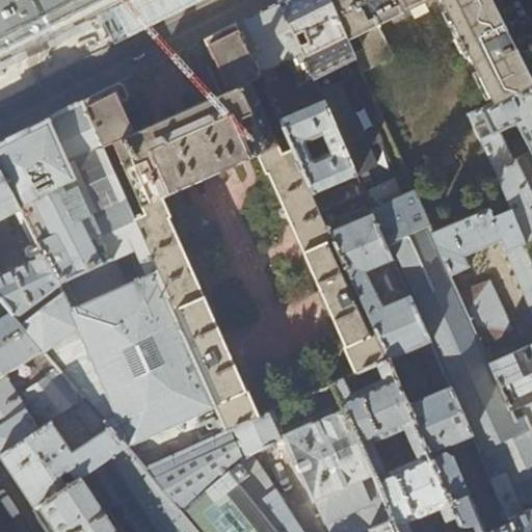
[(0,0),(0,53),(53,27),(54,28),(110,0),(0,0)]
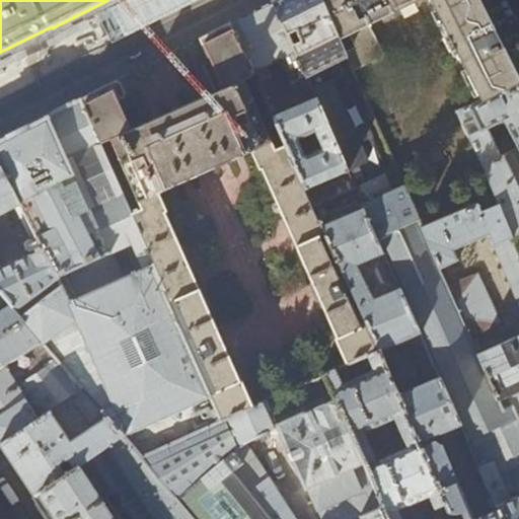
[(277,0),(273,2),(304,73),(315,99),(356,190),(377,238),(418,220),(395,168),(386,172),(338,61),(347,57),(321,0),(277,0)]
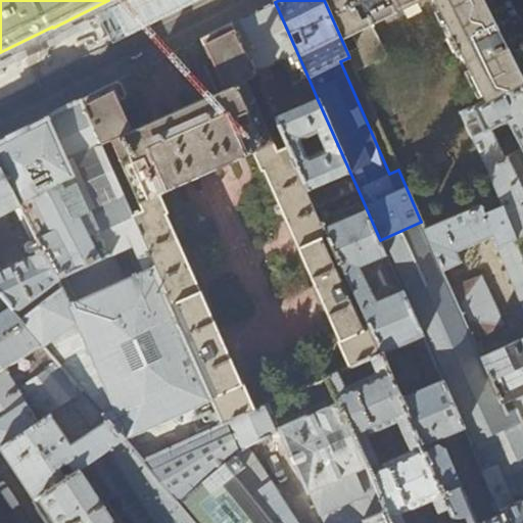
[(324,0),(349,57),(357,74),(392,57),(388,47),(385,49),(375,27),(416,6),(413,0),(324,0)]
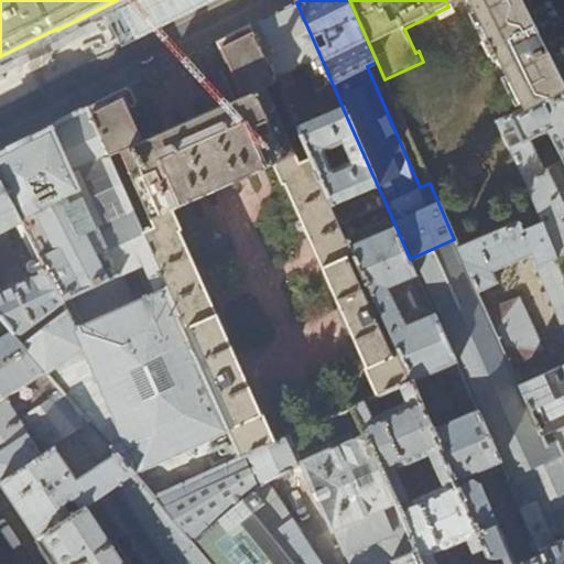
[(543,0),(445,0),(448,7),(461,0),(470,0),(527,111),(544,102),(551,98),(563,91),(563,40),(549,8),(543,0)]
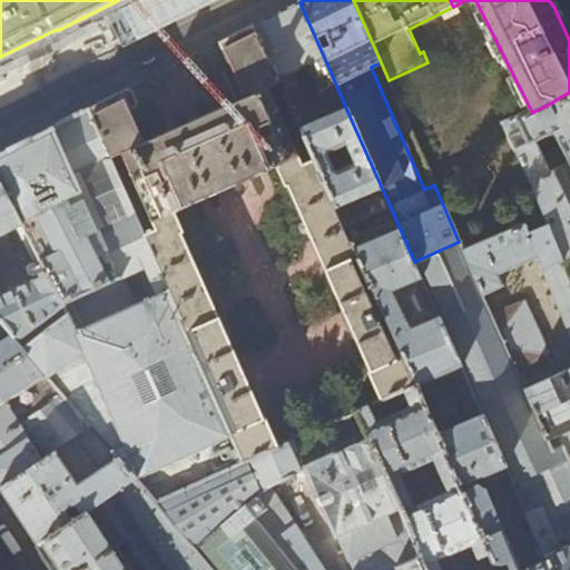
[(276,13),(254,26),(284,94),(301,87),(294,71),(306,66),(316,88),(334,80),(300,2),(276,13)]
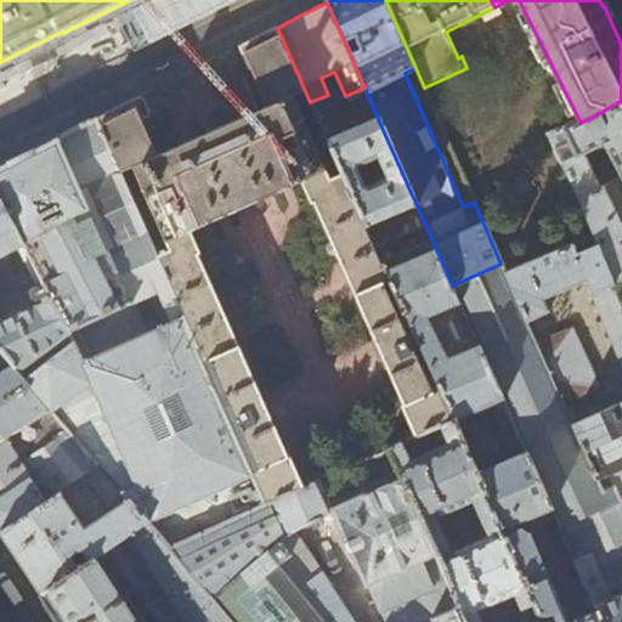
[(310,102),(277,28),(238,46),(267,107),(254,113),(157,157),(140,120),(147,117),(150,112),(146,106),(143,100),(139,97),(96,119),(185,318),(198,349),(193,350),(264,507),(311,485),(307,476),(300,480),(289,457),(288,458),(198,255),(202,254),(190,231),(300,182),(311,205),(312,204),(402,407),(401,407),(411,430),(403,433),(407,442),(452,422),(375,249),(327,141),(310,102)]
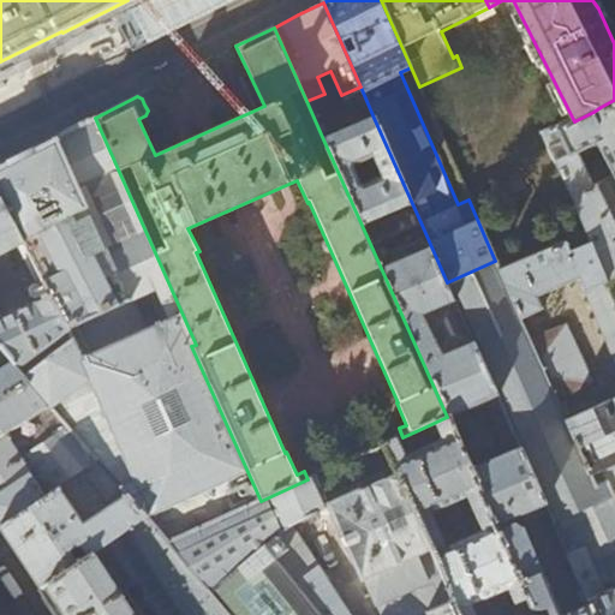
[(614,100),(601,107),(608,124),(601,127),(593,112),(574,121),(545,136),(573,198),(614,175),(614,100)]
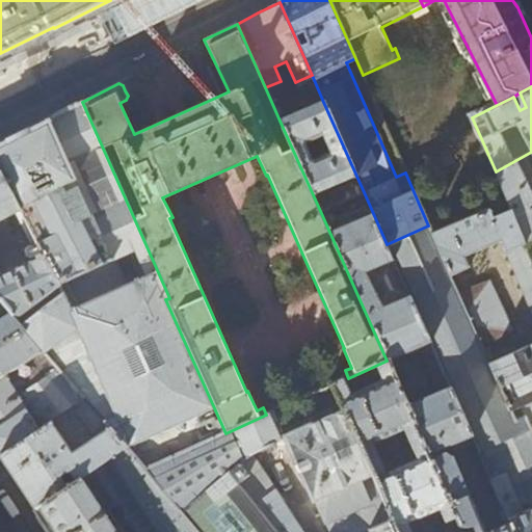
[(57,114),(48,118),(110,261),(58,284),(62,293),(63,292),(71,310),(134,283),(122,257),(136,250),(148,277),(158,272),(82,102),(57,114)]
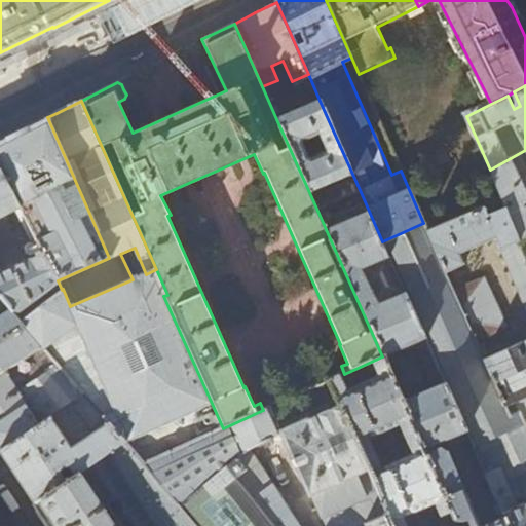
[(320,101),(276,119),(317,211),(361,192),(320,101)]
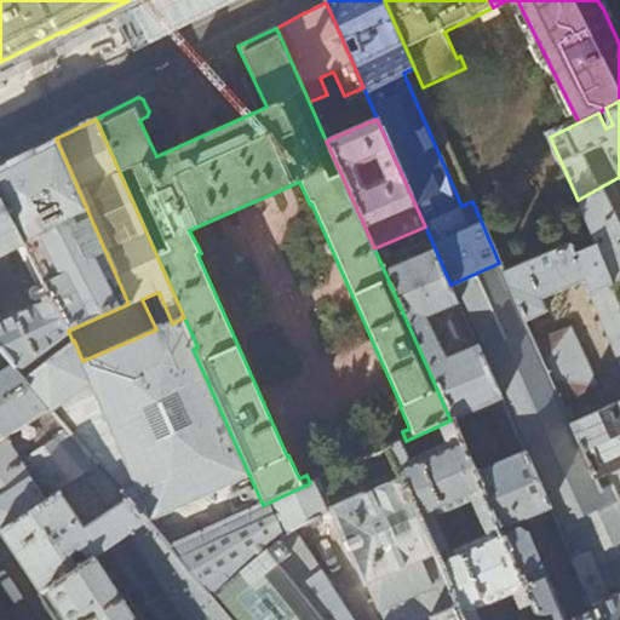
[(0,165),(0,197),(23,244),(49,293),(68,331),(128,304),(56,138),(0,165)]
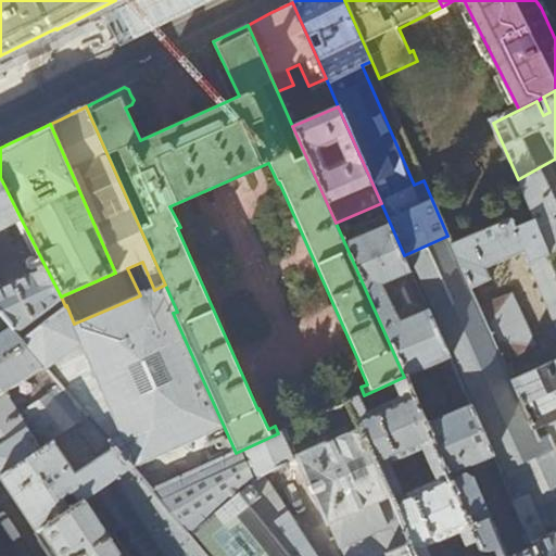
[(555,159),(518,179),(531,210),(550,253),(555,250),(555,159)]
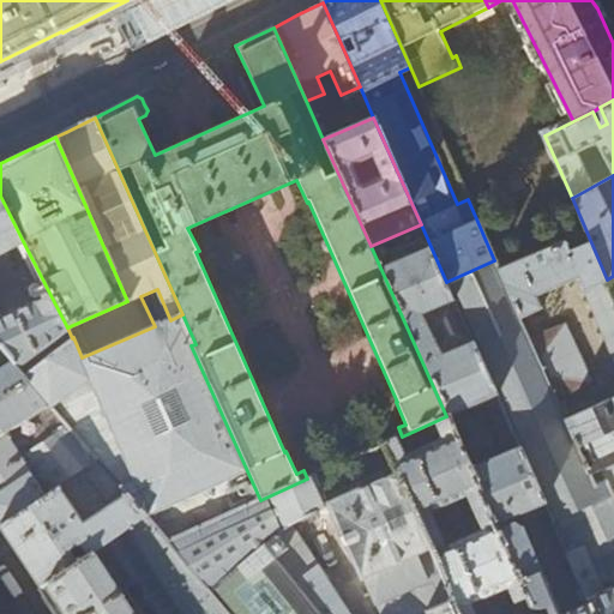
[(0,349),(23,377),(72,338),(67,327),(48,290),(40,294),(42,300),(0,319),(0,253),(23,241),(0,196),(0,349)]
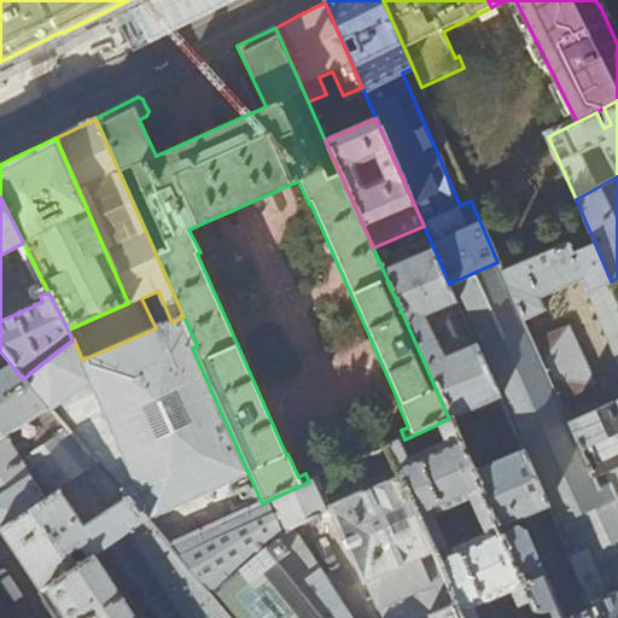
[(424,226),(373,248),(449,419),(449,420),(487,403),(512,456),(473,473),(537,617),(598,617),(593,606),(565,617),(563,617),(518,519),(548,506),(449,284),(424,226)]
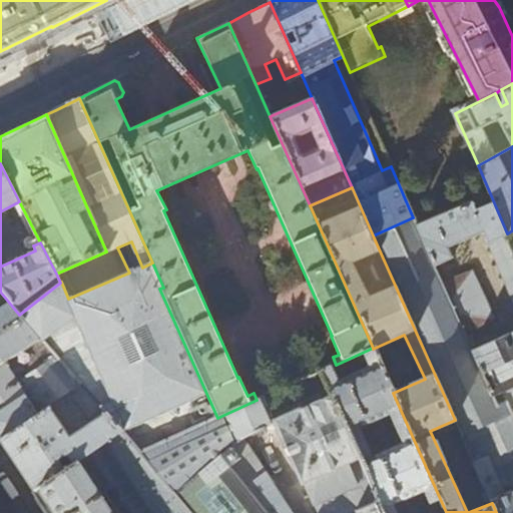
[(448,247),(484,232),(512,300),(512,334),(473,352),(497,408),(505,404),(512,421),(512,246),(511,241),(507,233),(490,193),(484,196),(487,203),(479,207),(476,199),(417,225),(435,266),(453,259),(448,247)]
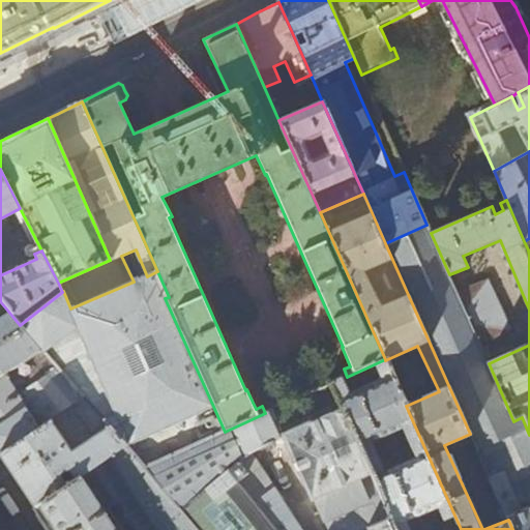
[(449,274),(431,233),(427,225),(385,243),(470,434),(508,520),(512,529),(529,529),(529,435),(522,417),(513,421),(489,363),(480,345),(458,294),(449,274)]
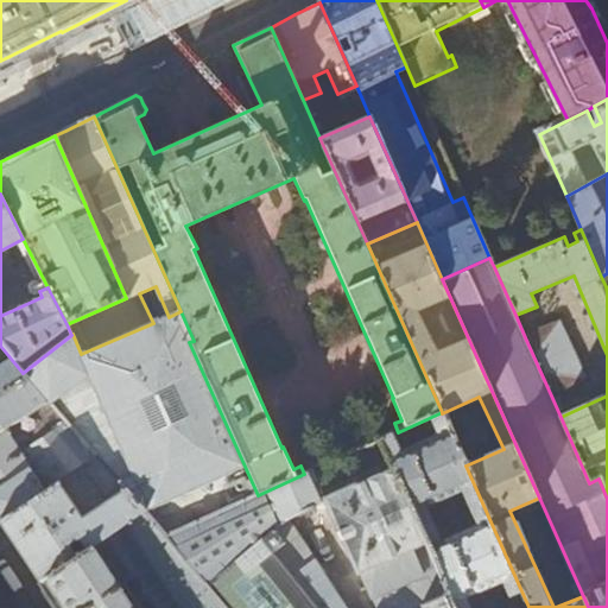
[(181,311),(169,317),(153,323),(81,354),(73,334),(71,335),(23,373),(26,377),(0,393),(0,432),(6,429),(20,420),(49,401),(145,510),(168,537),(258,495),(189,342),(194,341),(181,311)]
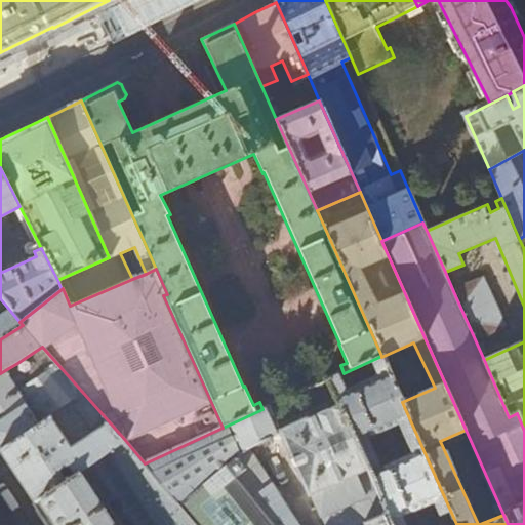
[(483,278),(453,291),(476,341),(505,329),(483,278)]
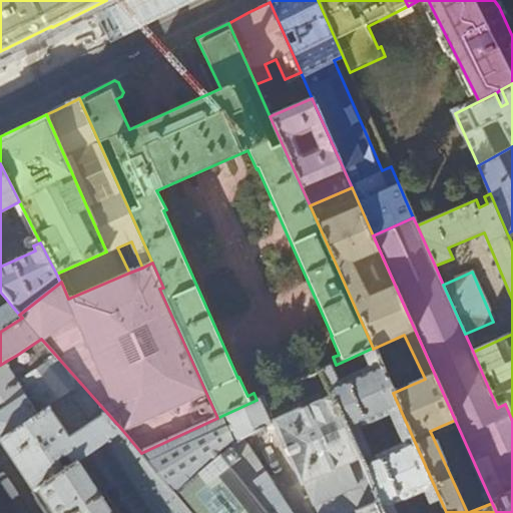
[(0,292),(0,332),(22,318),(19,315),(0,292)]
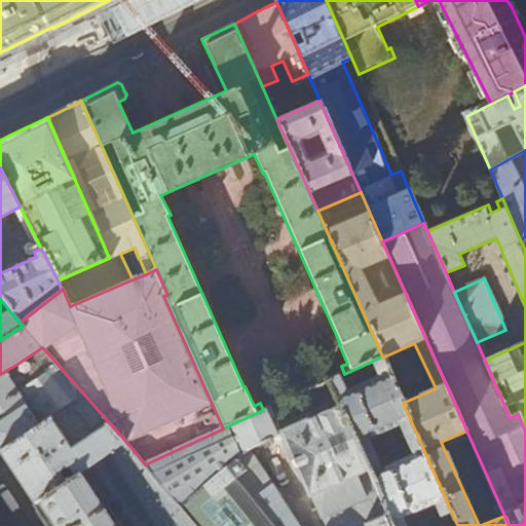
[(14,385),(5,371),(0,374),(0,449),(4,456),(34,501),(125,441),(42,347),(17,364),(26,378),(14,385)]
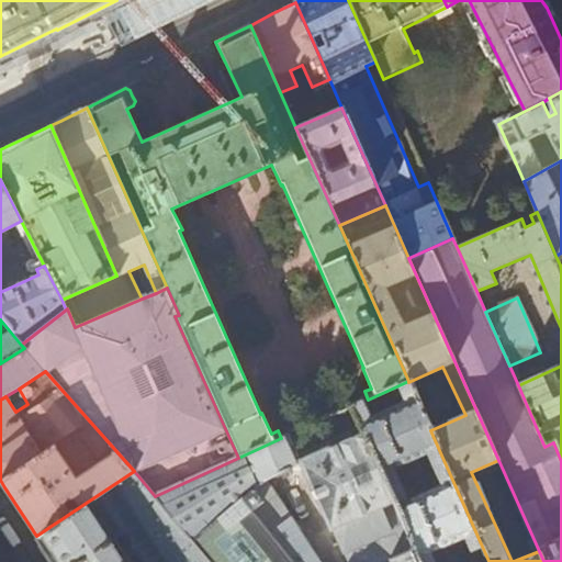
[(489,561),(430,430),(408,382),(408,381),(368,400),(349,408),(417,561),(489,561)]
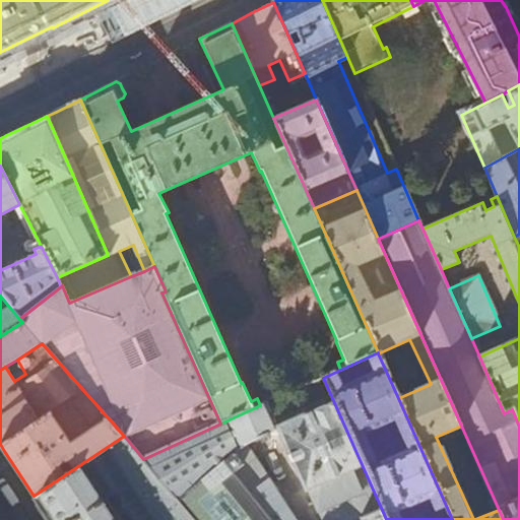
[(225,461),(271,519),(386,519),(323,378),(308,384),(320,407),(295,419),(283,395),(260,405),(220,424),(143,459),(178,501),(225,461)]
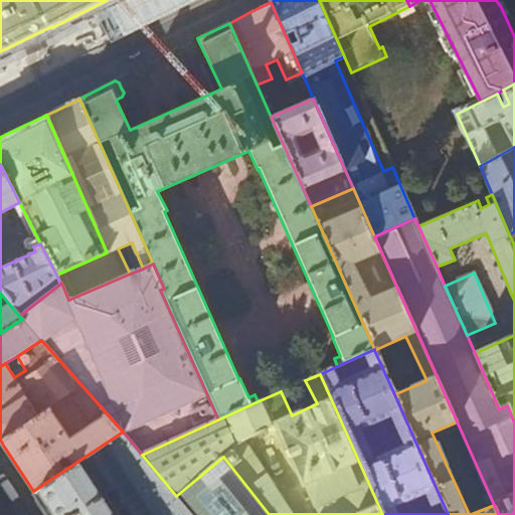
[(191,514),(176,496),(142,455),(123,432),(33,491),(48,514),(191,514)]
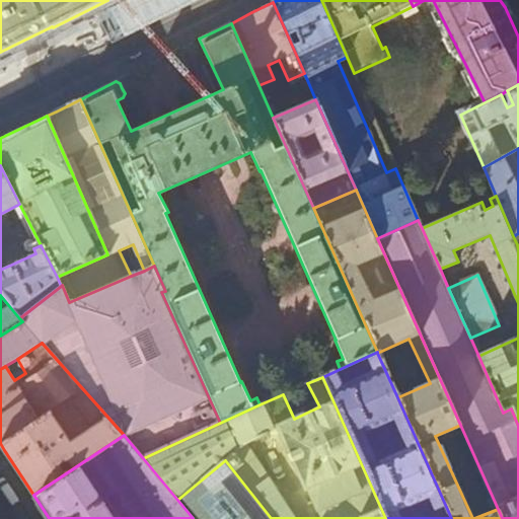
[(271,518),(225,460),(177,500),(193,518),(271,518)]
